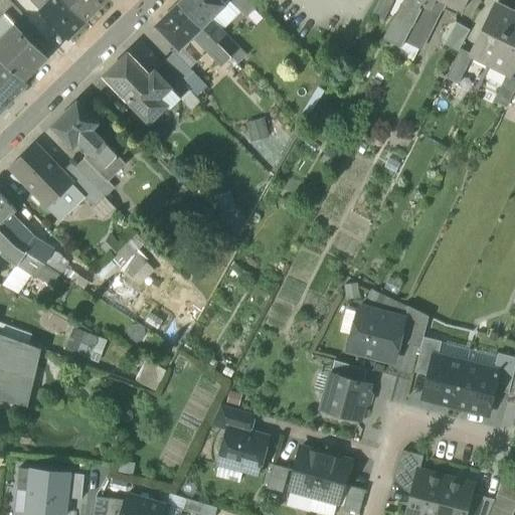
[(31,0),(30,2),(40,11),(50,0),(31,0)]
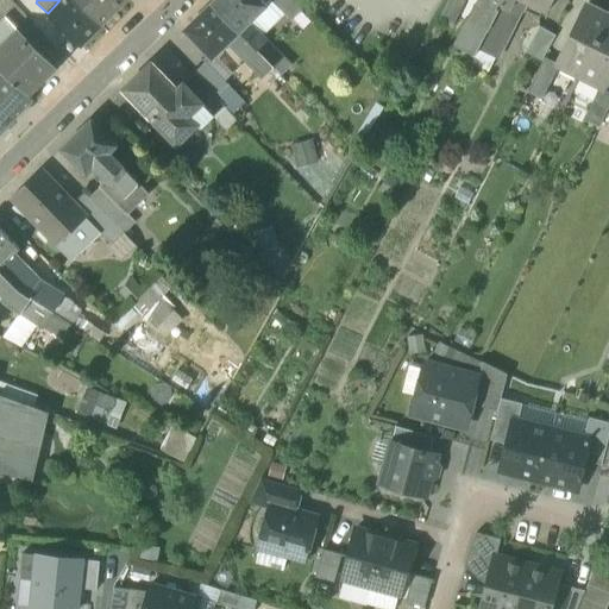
[(80,45),(101,25),(75,0),(60,0),(48,13),(80,45)]
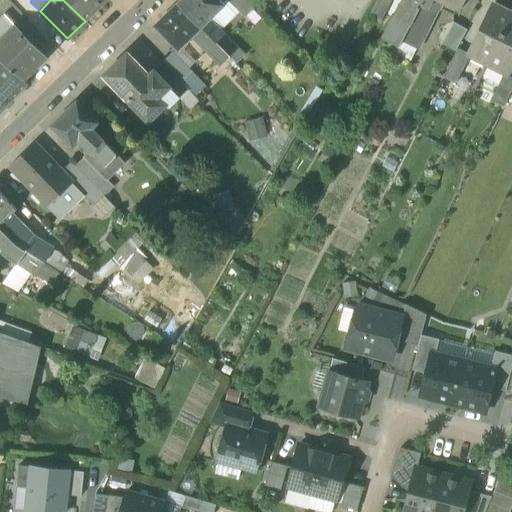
[(63,0),(85,21),(105,0),(63,0)]
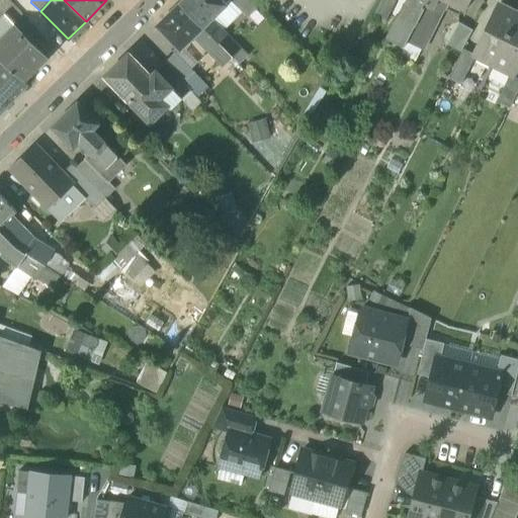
[(183,0),(180,4),(219,44),(227,35),(223,31),(211,20),(227,6),(225,4),(221,0),(183,0)]
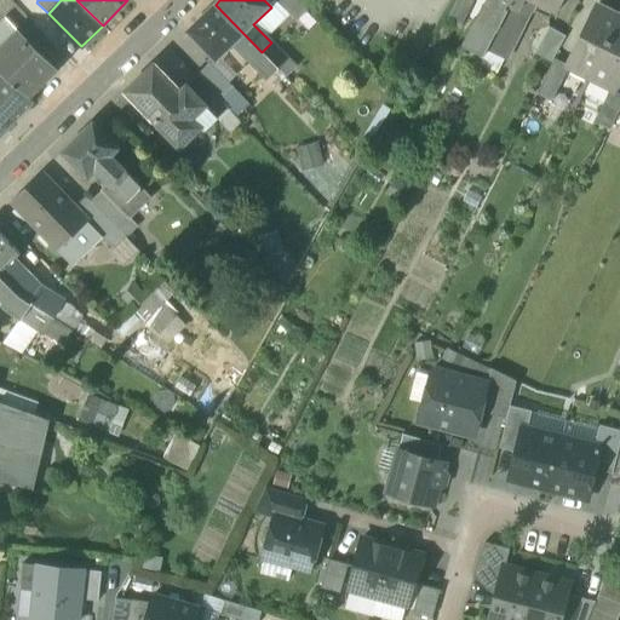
[(290,16),(274,0),(273,0),(269,5),(271,7),(253,24),(267,38),(290,16)]
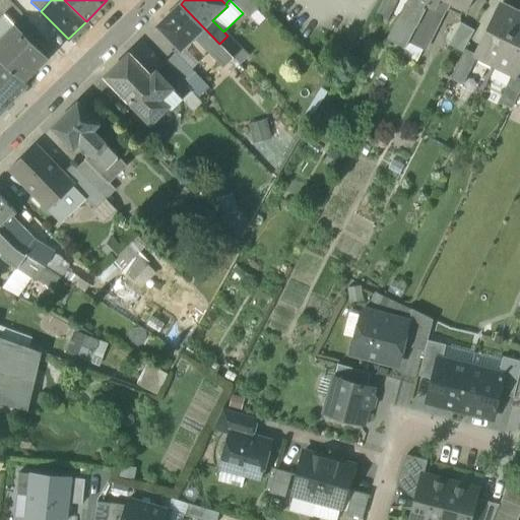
[(230,0),(243,13),(248,17),(260,5),(255,0),(230,0)]
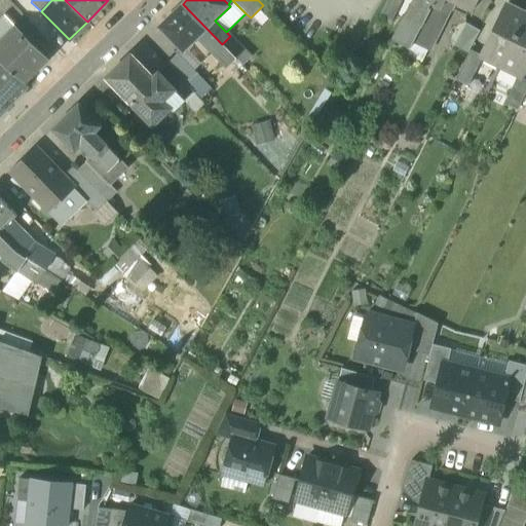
[(387,0),(379,14),(392,21),(402,0),(387,0)]
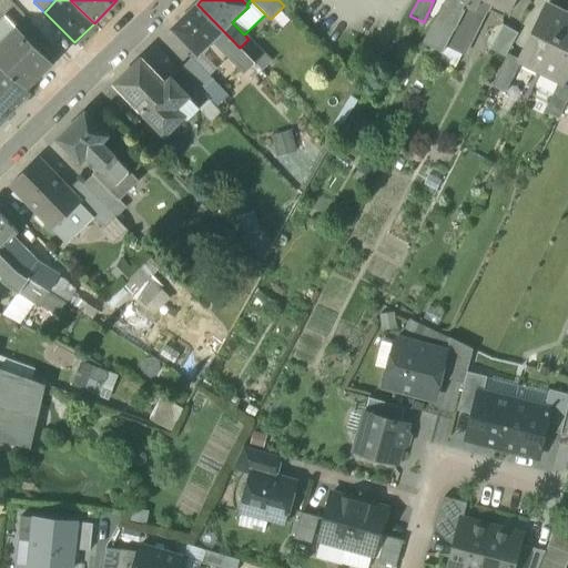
[(467,4),(468,0),(446,0),(437,19),(436,18),(422,47),(428,50),(430,47),(442,53),(454,29),(467,4)]
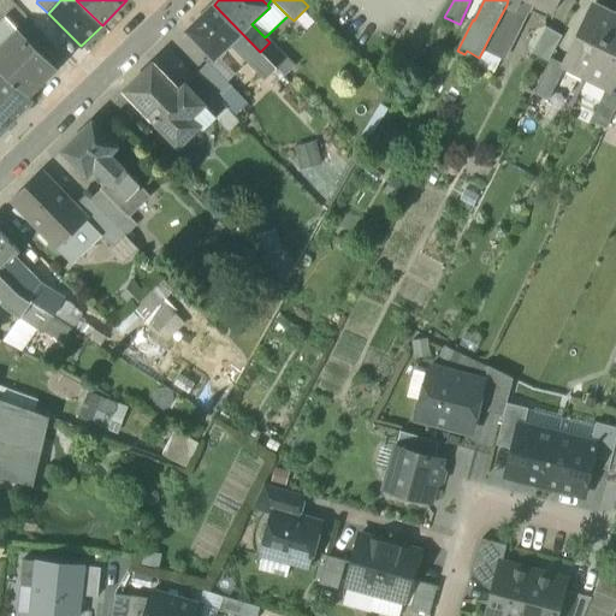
[(560,0),(528,0),(554,12),(560,0)]
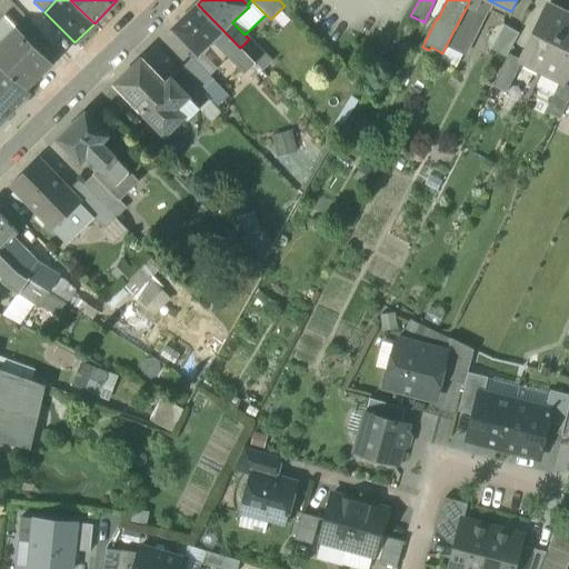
[(213,40),(230,58),(240,48),(198,5),(172,29),(198,55),(213,40)]
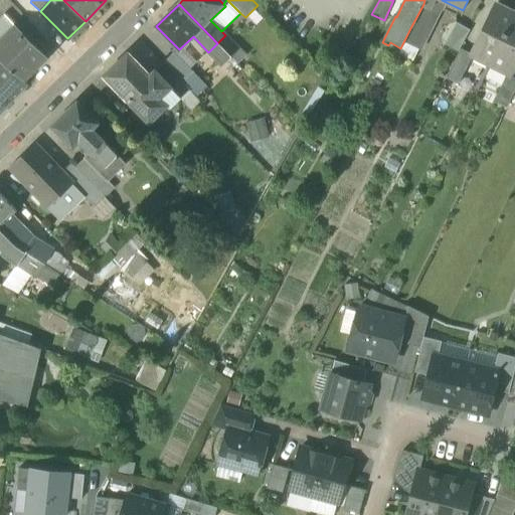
[(411,26),(413,27),(426,34),(438,11),(423,4),(411,26)]
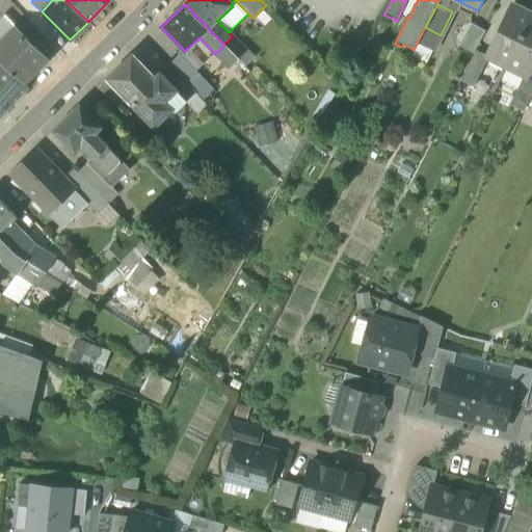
[(486,57),(506,67),(531,15),(531,14),(512,4),(486,57)]
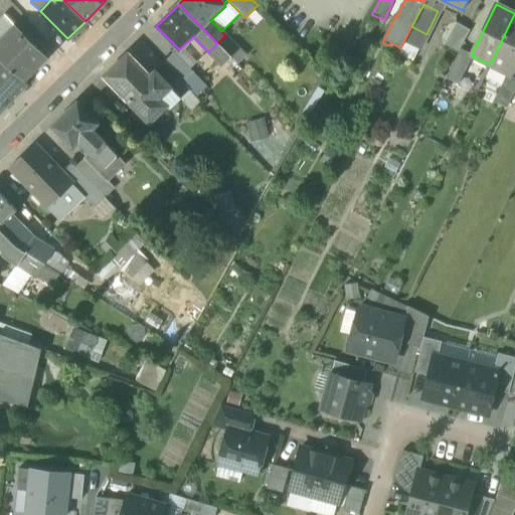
[(514,14),(490,64),(508,73),(510,74),(514,63),(514,14)]
